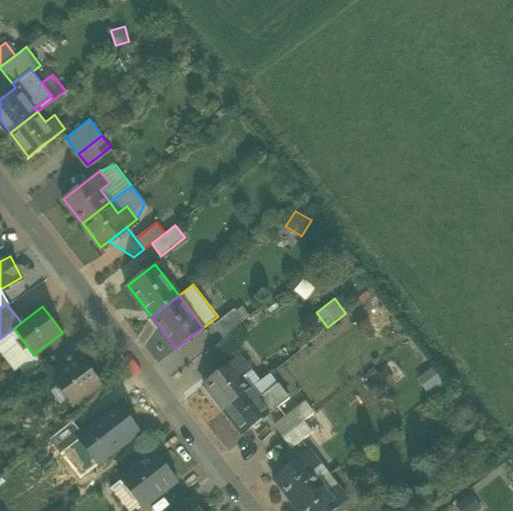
[(213,324),(222,335),(243,319),(234,307),(213,324)]
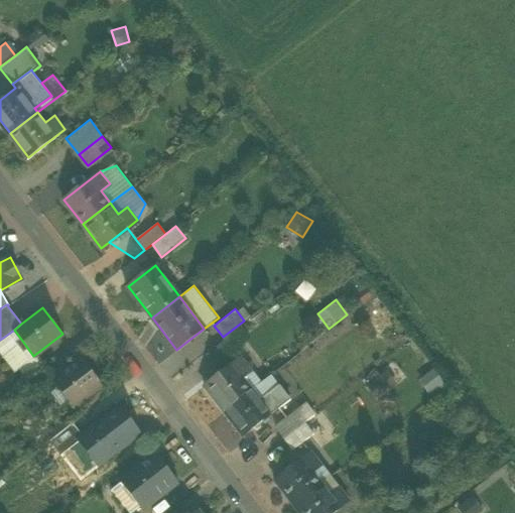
[(242,327),(210,352),(218,362),(250,337),(242,327)]
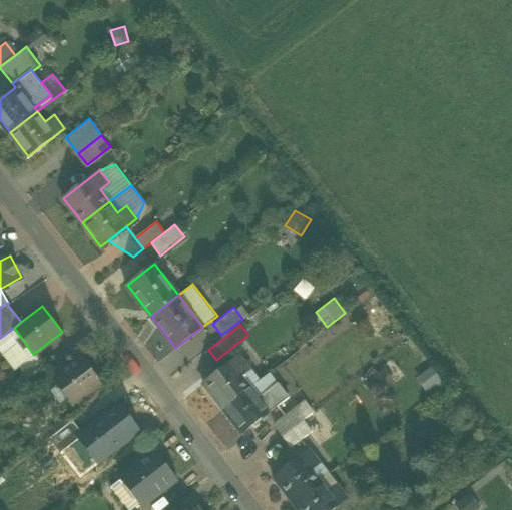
[(14,328),(0,338),(0,346),(16,367),(33,354),(14,328)]
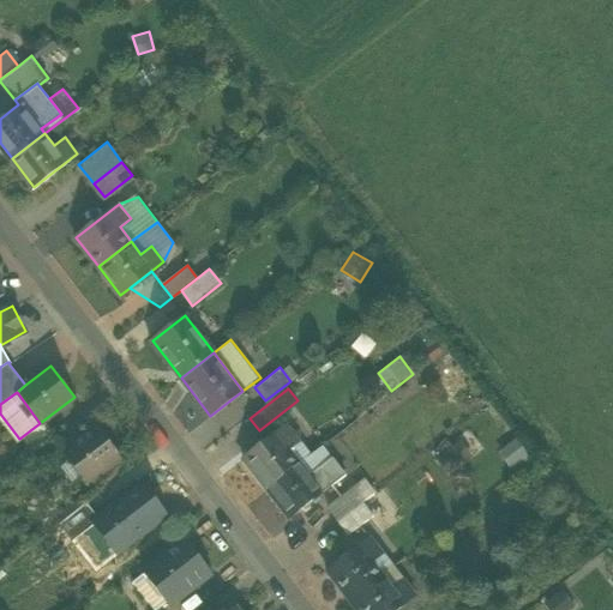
[(244,457),(268,487),(300,461),(288,447),(299,439),(287,423),(244,457)]
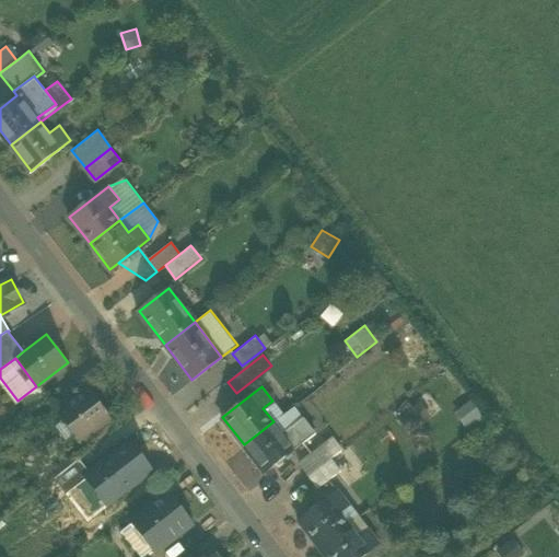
[(31,407),(44,425),(58,414),(67,407),(54,390),(31,407)]
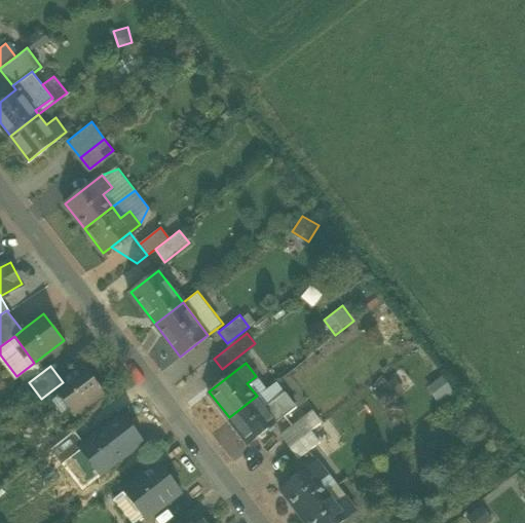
[(54,388),(75,415),(105,391),(84,366),(63,382),(54,388)]
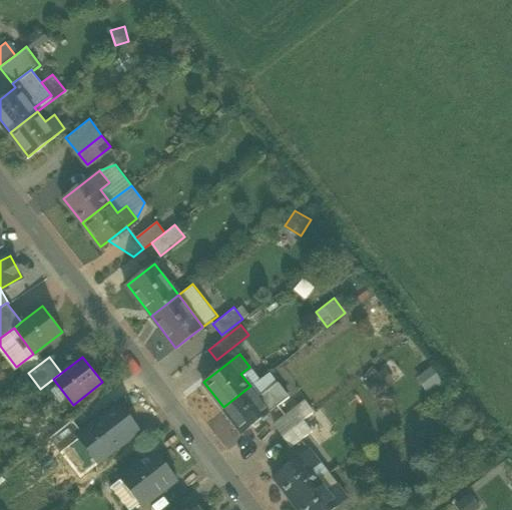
[(445,382),(431,365),(416,377),(430,394),(445,382)]
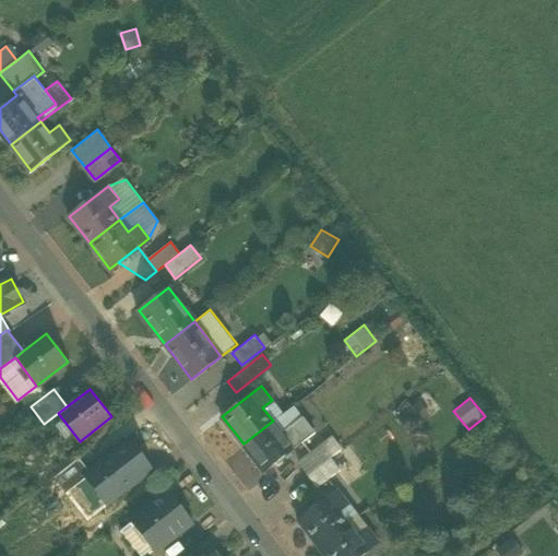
[(419,399),(398,416),(410,433),(431,415),(419,399)]
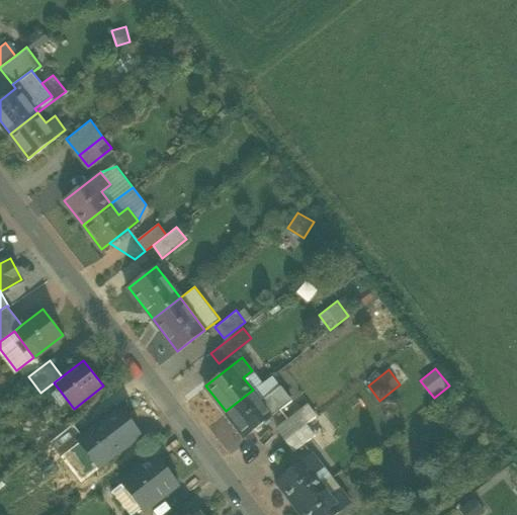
[(243,377),(253,390),(262,382),(252,370),(243,377)]
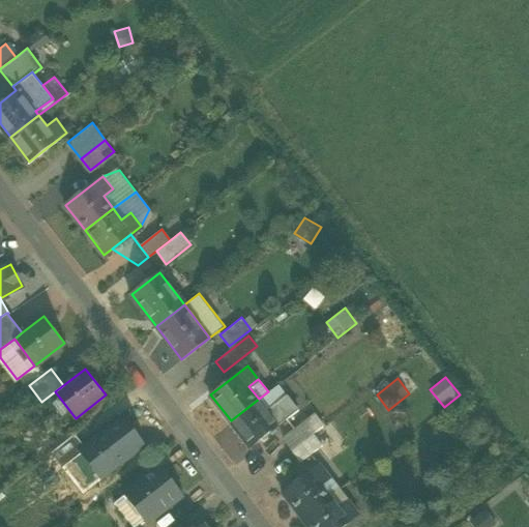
[(268,391),(259,399),(267,409),(276,401),(288,392),(281,382),(268,391)]
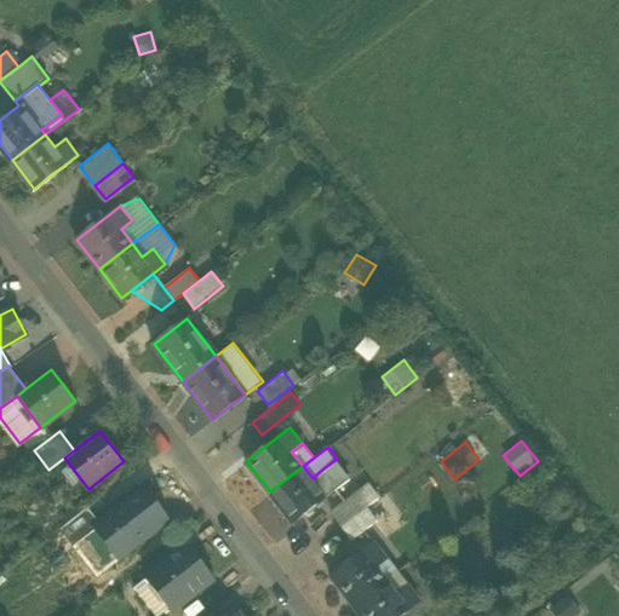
[(337,459),(324,468),(337,485),(350,475),(337,459)]
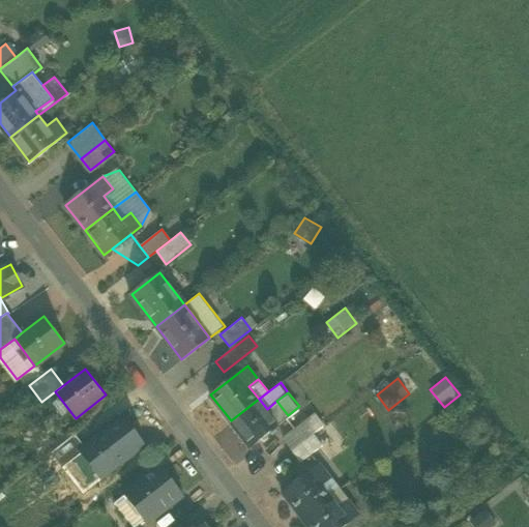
[(250,444),(288,415),(276,401),(267,409),(259,399),(231,420),(250,444)]
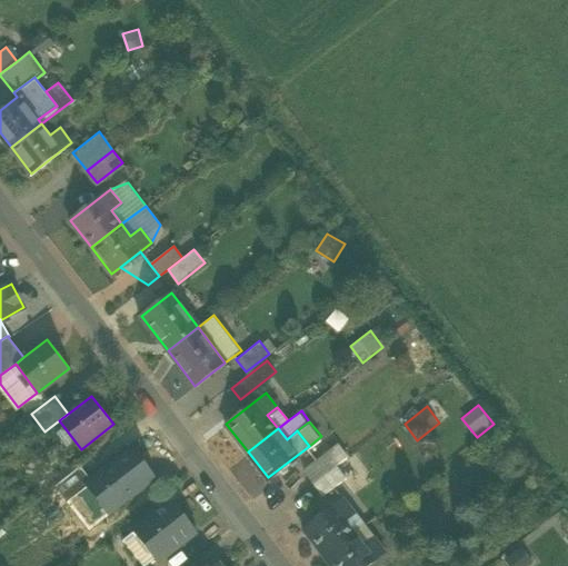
[(302,467),(314,482),(340,462),(347,456),(336,442),(302,467)]
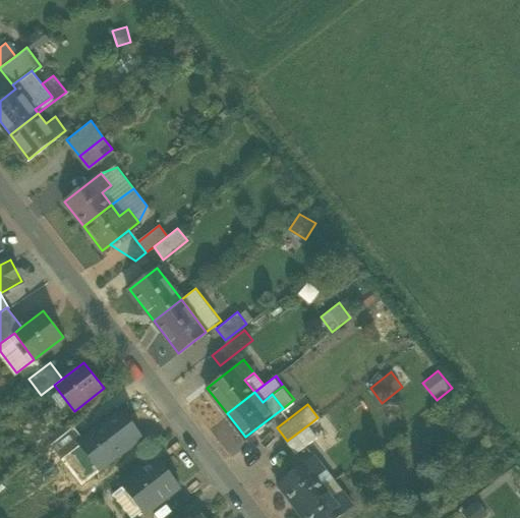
[(81,441),(101,466),(140,436),(121,410),(90,435),(81,441)]
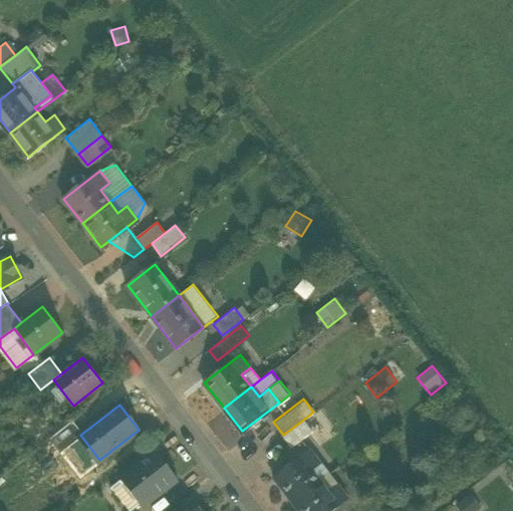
[(54,434),(64,447),(80,435),(88,429),(78,416),(54,434)]
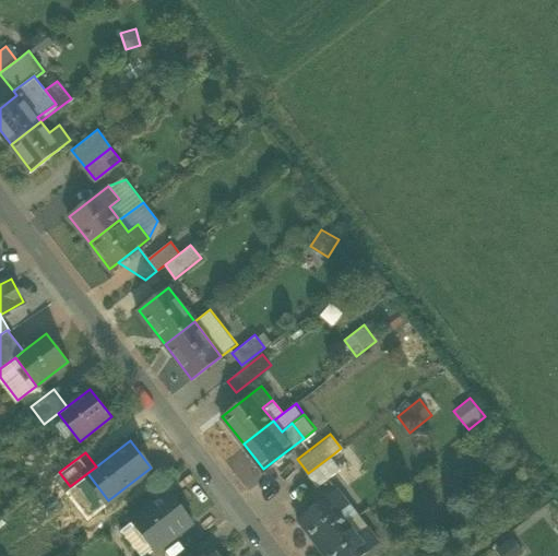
[(343,464),(334,453),(308,473),(317,484),(343,464)]
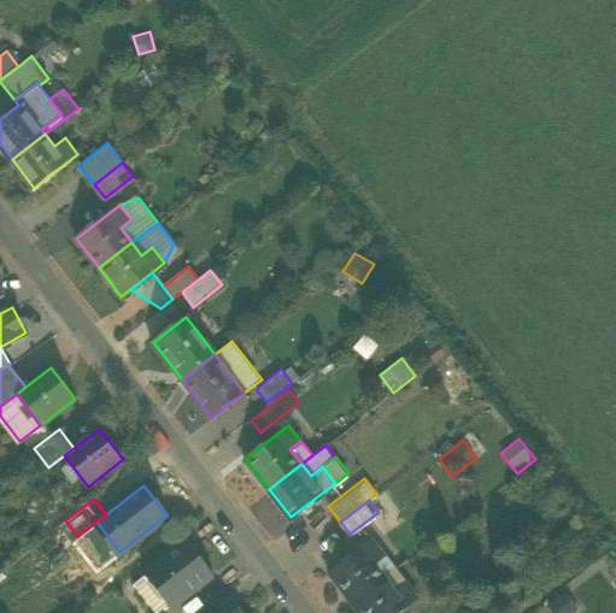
[(329,571),(352,601),(385,576),(374,561),(385,553),(373,537),(329,571)]
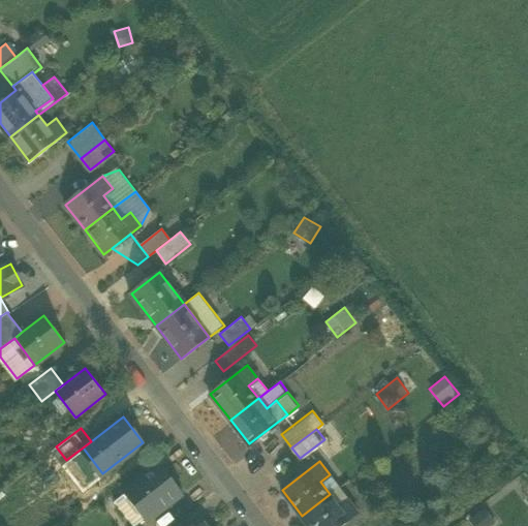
[(146,518),(148,520),(182,493),(160,465),(126,492),(146,518)]
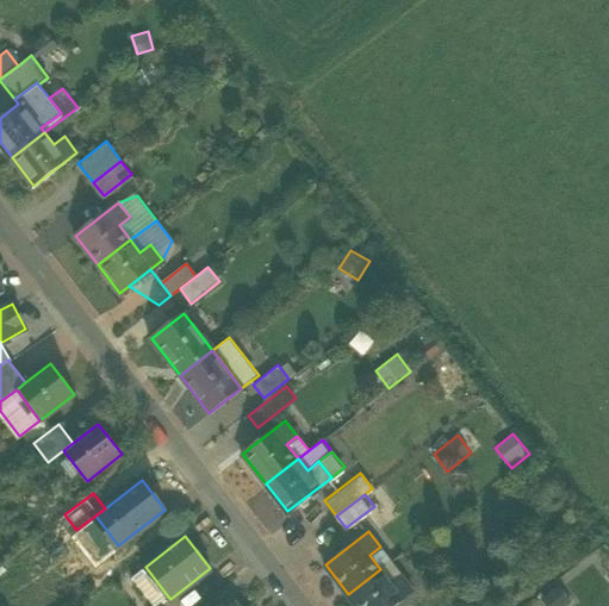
[(370,555),(380,569),(391,561),(380,547),(370,555)]
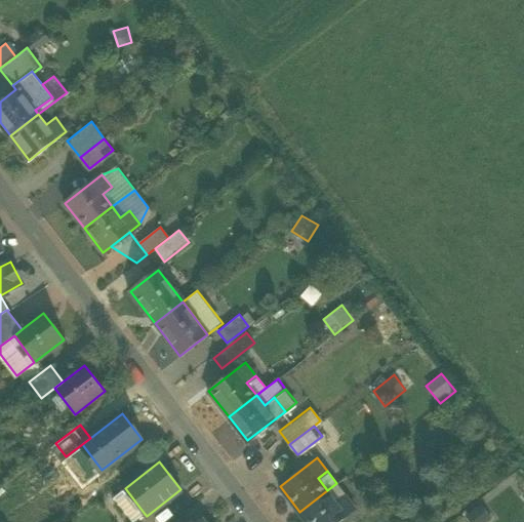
[(345,492),(336,483),(327,490),(335,500),(345,492)]
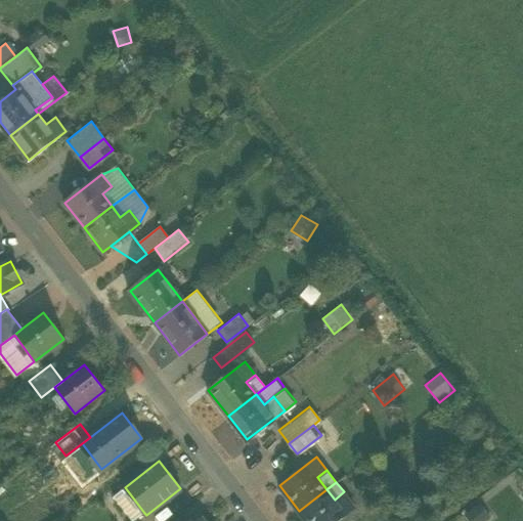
[(133,520),(144,513),(125,487),(114,496),(132,520),(133,520)]
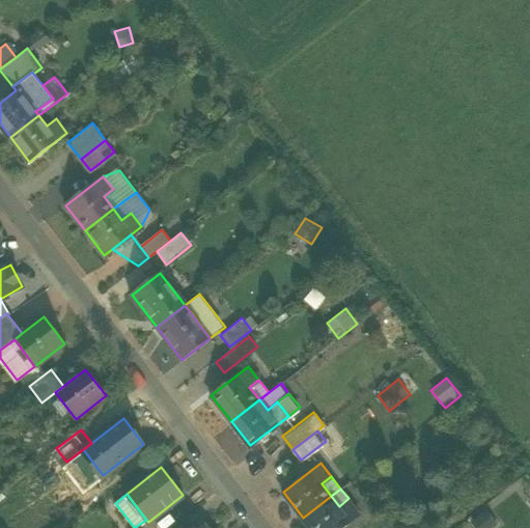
[(339,506),(331,496),(303,518),(311,527),(337,527),(359,511),(349,498),(339,506)]
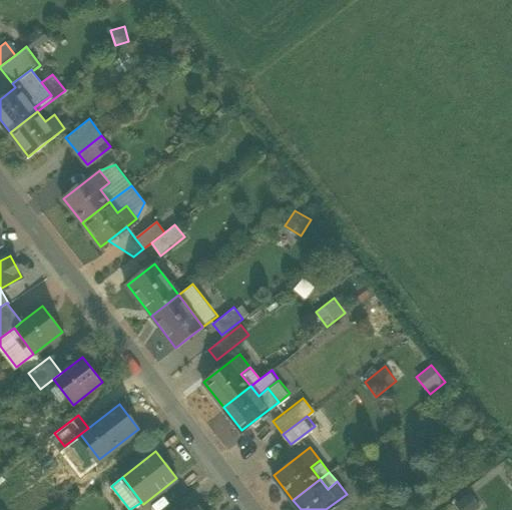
[(470,491),(455,503),(460,509),(474,509),(481,505),(470,491)]
